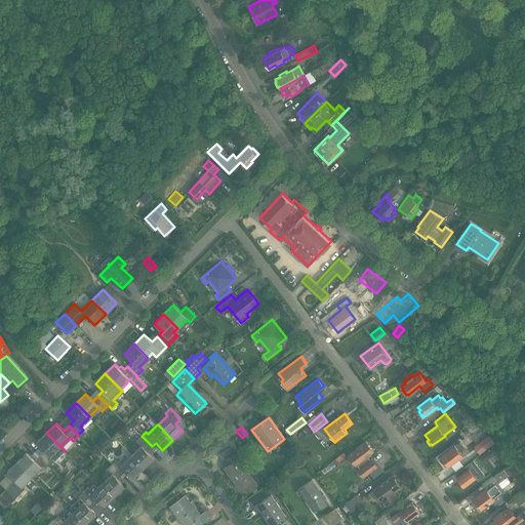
[(46,433),(37,443),(44,450),(39,455),(48,465),(54,459),(55,460),(65,451),(56,443),(46,433)]
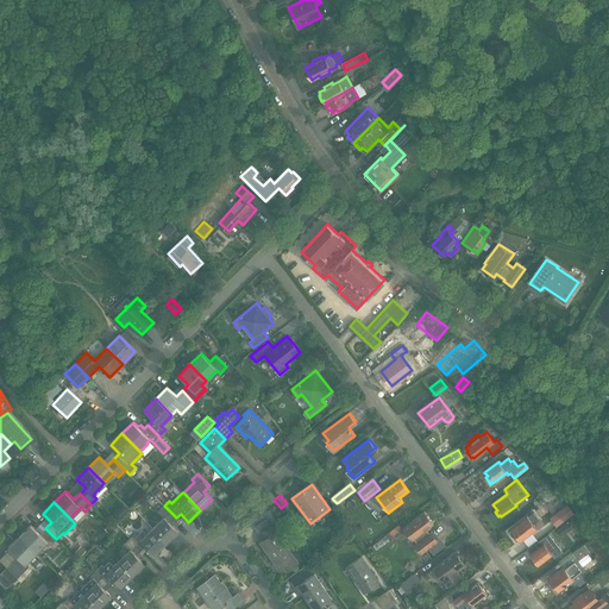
[(179,532),(170,523),(176,518),(164,506),(158,512),(164,518),(152,528),(167,542),(179,532)]
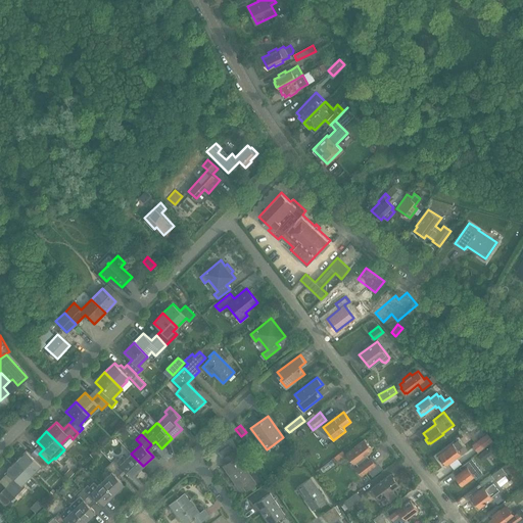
[(479,442),(474,447),(477,452),(492,440),(487,434),(478,441),(479,442)]
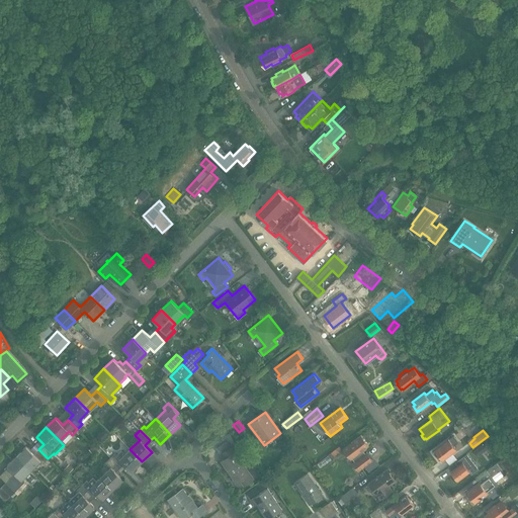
[(367,452),(365,453),(362,450),(368,445),(361,435),(344,449),(351,459),(352,458),(355,461),(352,463),(358,471),(373,460),(367,452)]
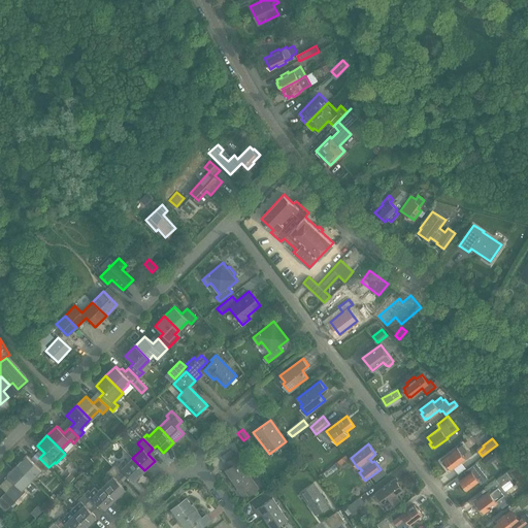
[(462,455),(467,451),(462,444),(443,459),(451,469),(465,458),(462,455)]
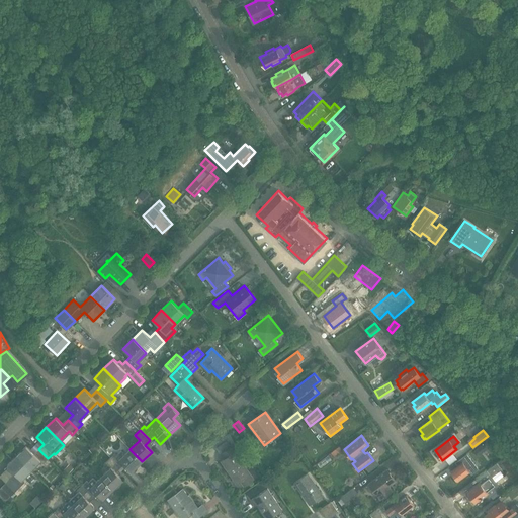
[(490,447),(487,442),(475,450),(479,455),(490,447)]
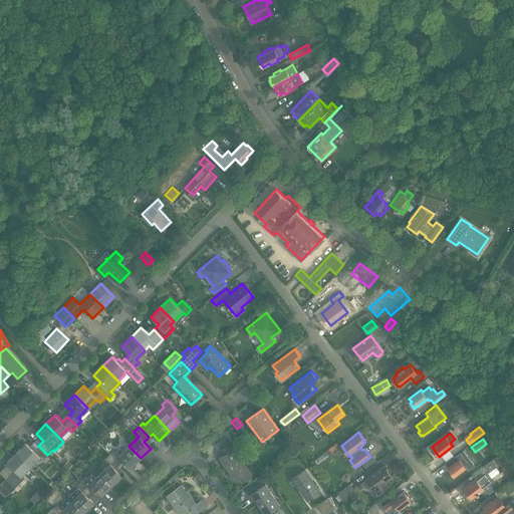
[(243,481),(251,475),(233,450),(235,448),(232,443),(222,450),(225,455),(221,458),(235,479),(239,476),(243,481)]
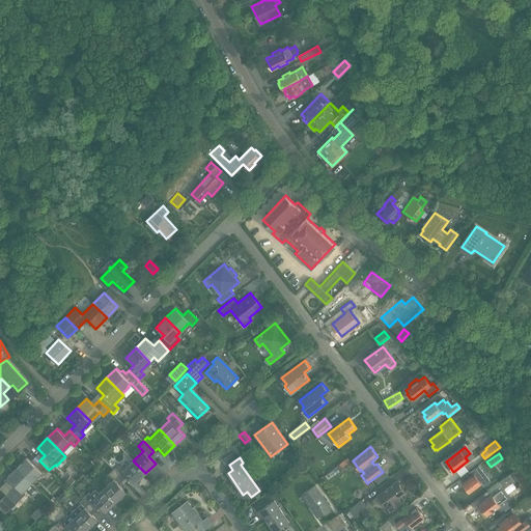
[(352,463),(348,457),(339,464),(343,469),(352,463)]
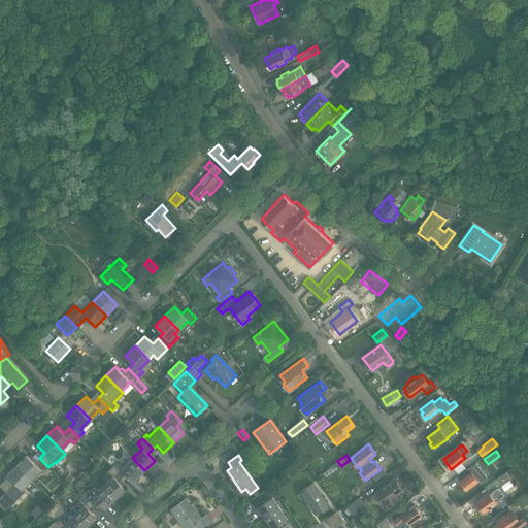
[(27,456),(17,465),(31,480),(40,469),(43,472),(48,467),(39,458),(35,463),(27,456)]
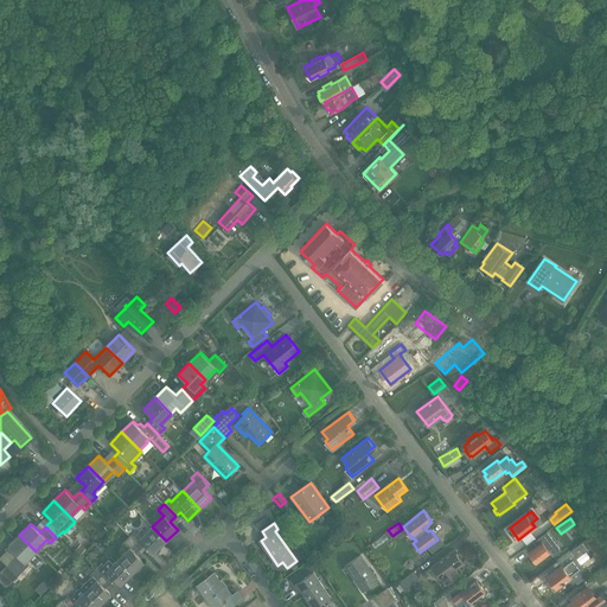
[(135,531),(129,537),(141,549),(147,544),(154,553),(166,541),(152,526),(146,532),(142,529),(138,534),(135,531)]
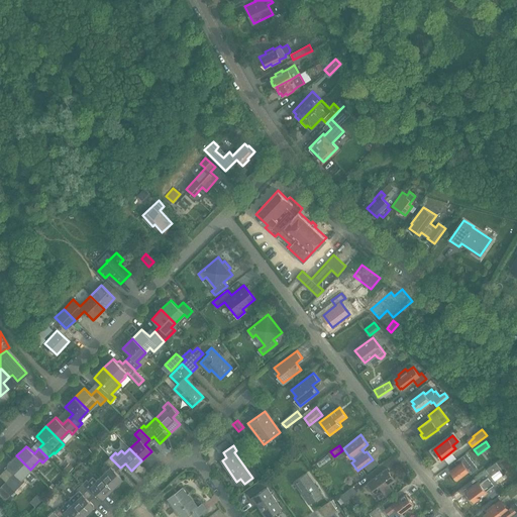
[(471,473),(478,468),(467,453),(455,461),(457,464),(450,471),(457,480),(470,471),(471,473)]
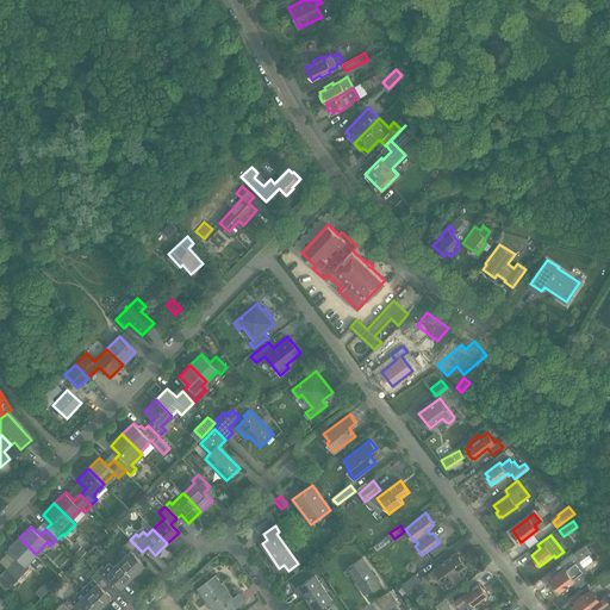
[(17,558),(6,568),(18,580),(29,568),(25,564),(36,554),(19,537),(8,549),(17,558)]
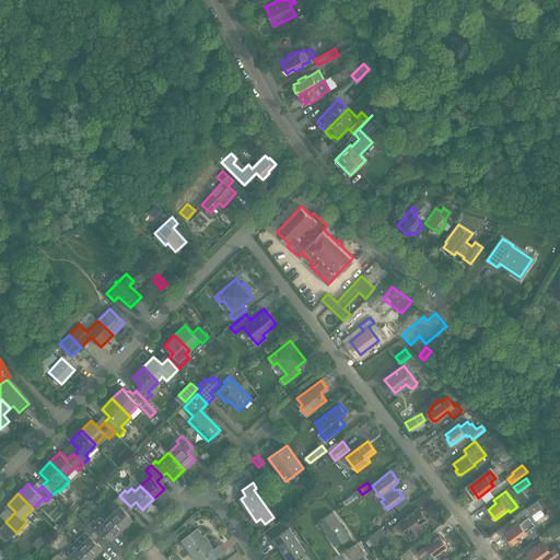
[(132,518),(126,511),(130,506),(119,496),(115,500),(120,505),(109,515),(123,528),(132,518)]
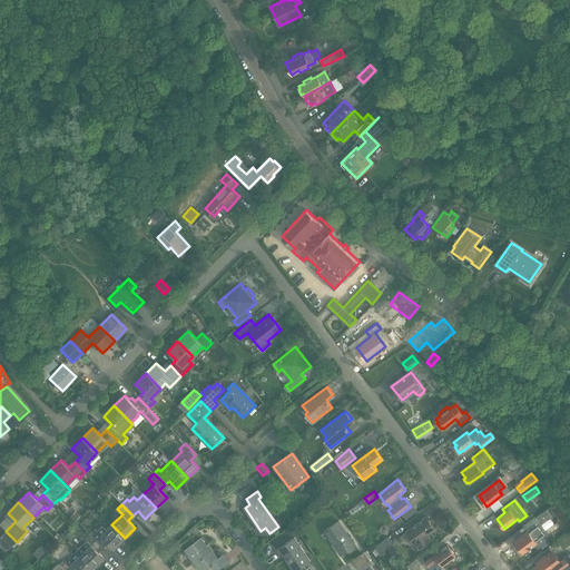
[(551,517),(546,510),(536,518),(541,524),(551,517)]
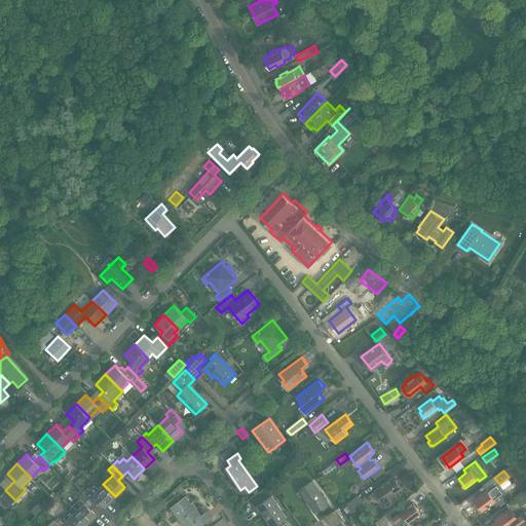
[(69,482),(75,476),(71,472),(65,477),(69,482)]
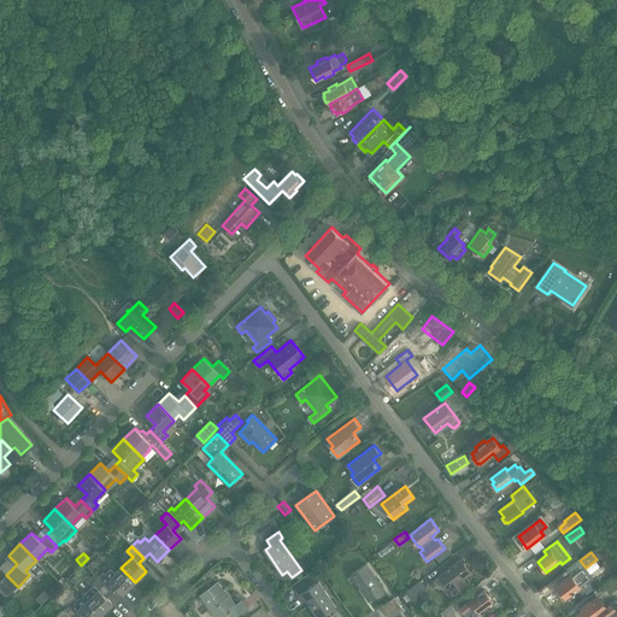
[(469,583),(464,577),(471,571),(462,559),(440,576),(453,594),(469,583)]
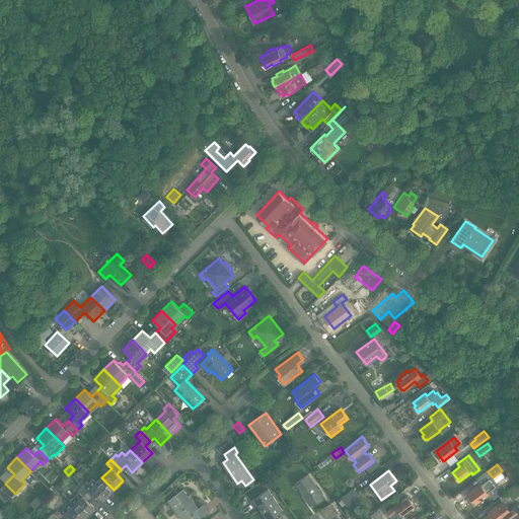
[(295,484),(310,506),(323,497),(308,474),(295,484)]
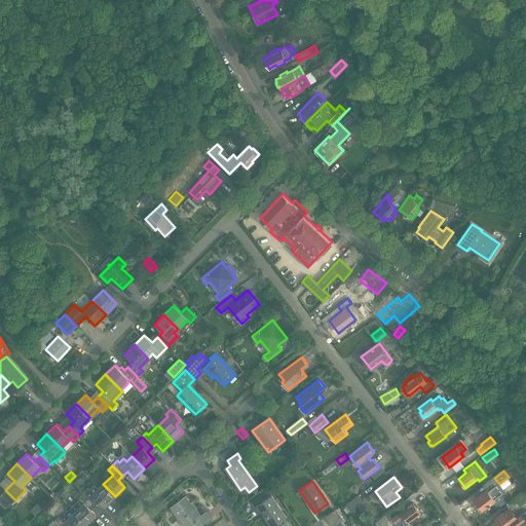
[(88,488),(83,493),(94,503),(98,499),(105,506),(115,496),(103,484),(98,489),(95,486),(90,490),(88,488)]
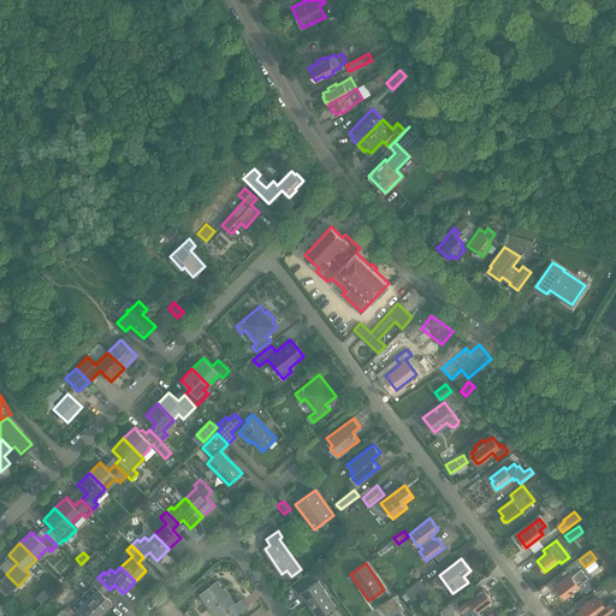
[(581,590),(592,582),(582,569),(573,576),(570,574),(556,586),(564,598),(579,586),(581,590)]
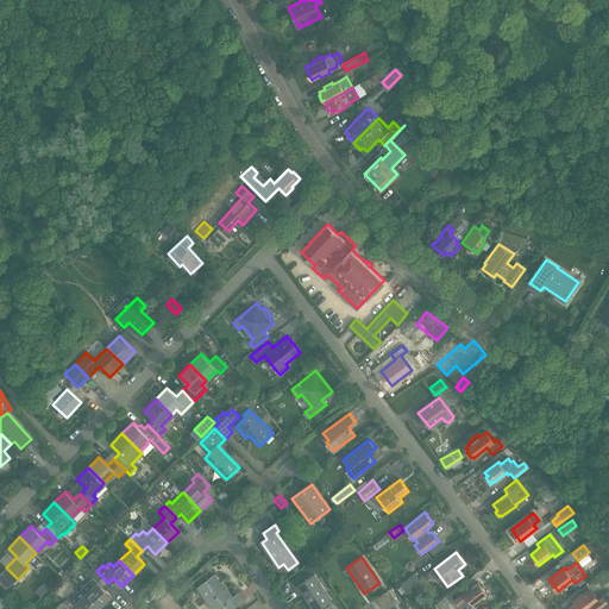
[(6,567),(1,573),(12,584),(18,579),(6,567)]
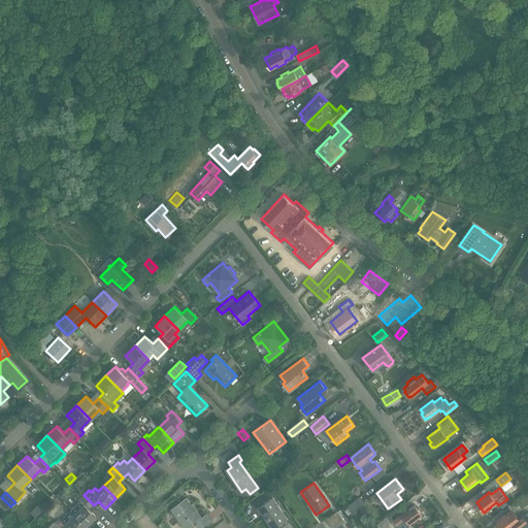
[(96,517),(90,509),(94,505),(84,495),(78,499),(80,501),(71,510),(74,514),(74,515),(86,526),(96,517)]
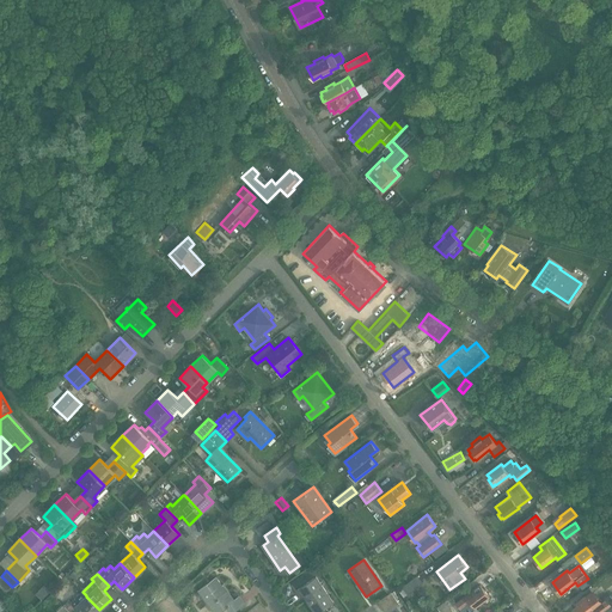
[(423,583),(417,575),(402,587),(408,594),(423,583)]
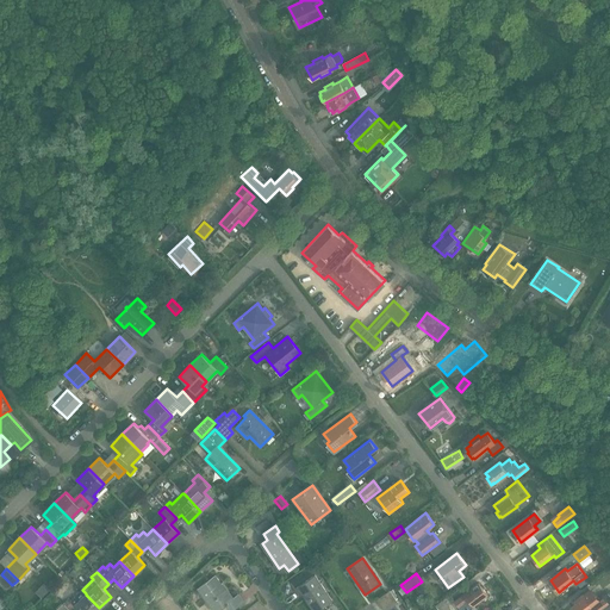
[(1,574),(0,574),(0,584),(6,591),(12,585),(1,574)]
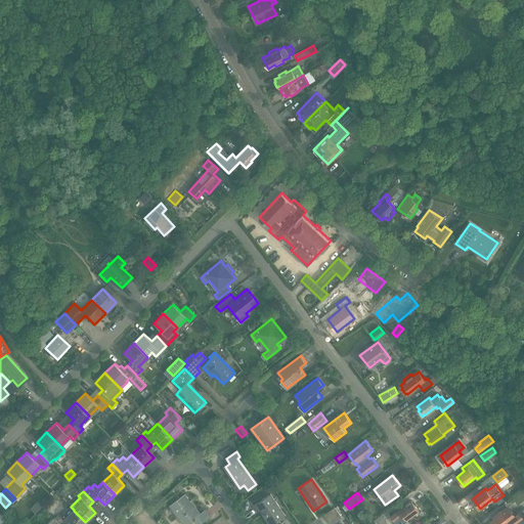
[(260,511),(268,523),(272,523),(286,516),(270,494),(254,506),(252,507),(256,513),(257,512),(258,513),(260,511)]
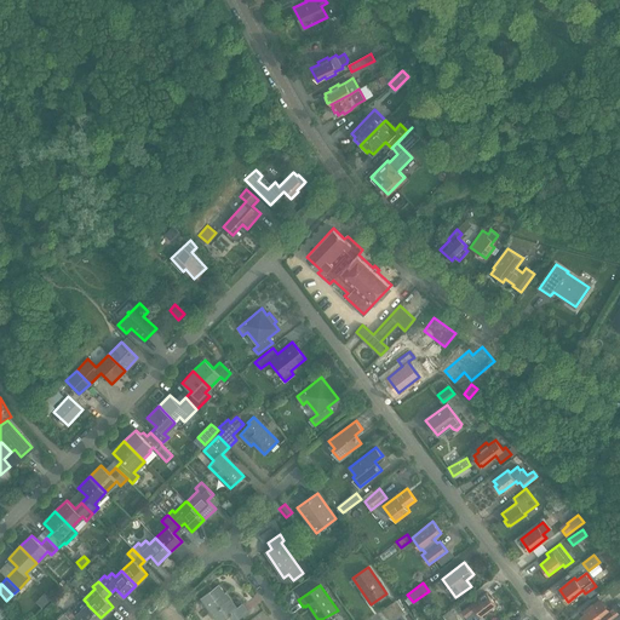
[(223,619),(230,615),(234,619),(236,619),(247,612),(242,606),(237,609),(218,586),(204,597),(216,613),(212,614),(216,619),(223,619)]
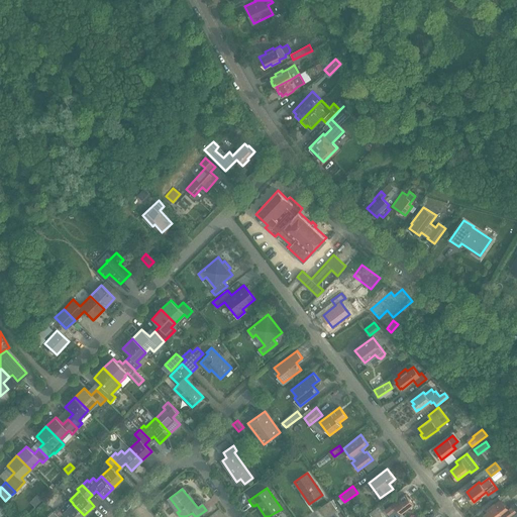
[(35,507),(42,500),(37,494),(30,502),(35,507)]
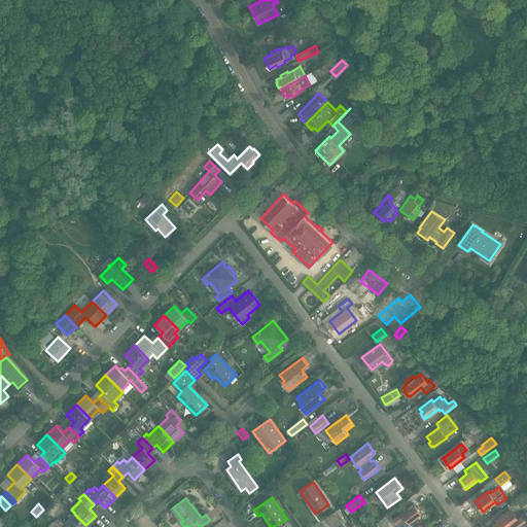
[(397,517),(392,520),(396,525),(405,519),(409,523),(421,514),(414,503),(401,514),(397,517)]
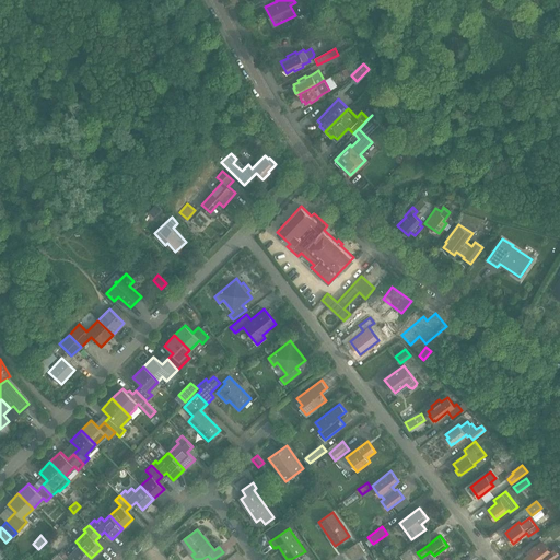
[(550,550),(543,540),(536,546),(535,546),(526,552),(527,555),(524,557),(526,559),(538,559),(543,557),(545,559),(550,559),(559,552),(559,548),(558,545),(555,547),(553,547),(550,550)]
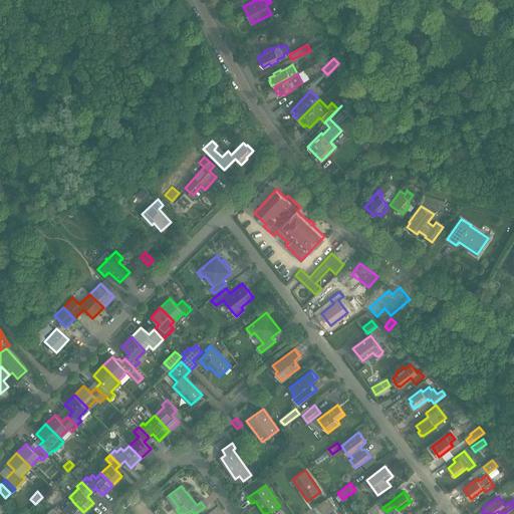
[(57,504),(53,509),(57,513),(81,513),(83,512),(72,501),(72,500),(69,497),(59,506),(57,504)]
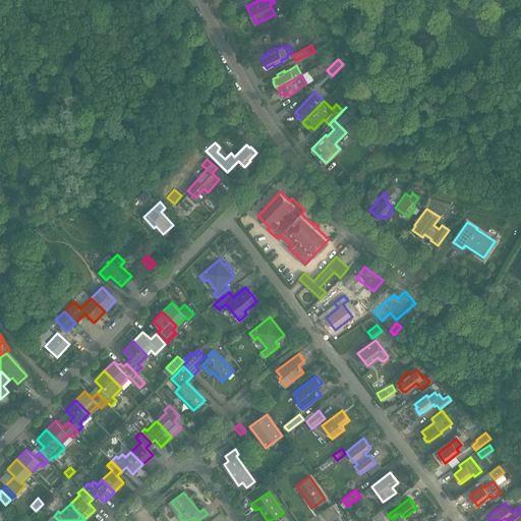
[(322,512),(328,520),(331,520),(340,515),(333,505),(322,512)]
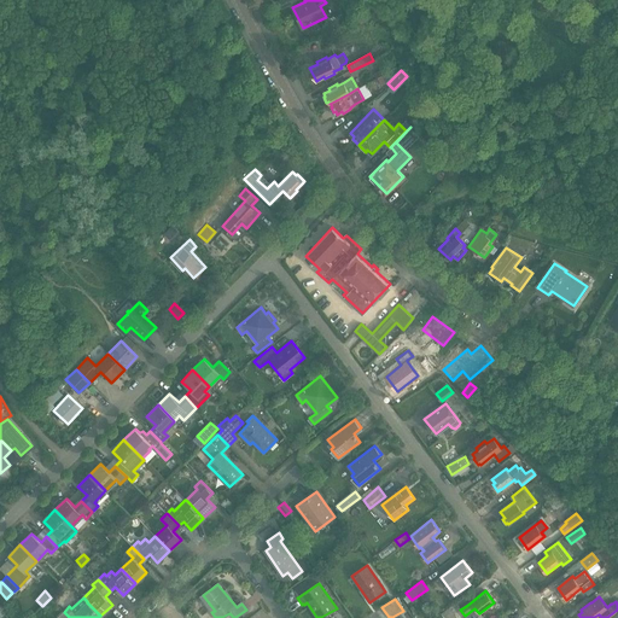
[(458,617),(450,607),(435,617),(458,617)]
